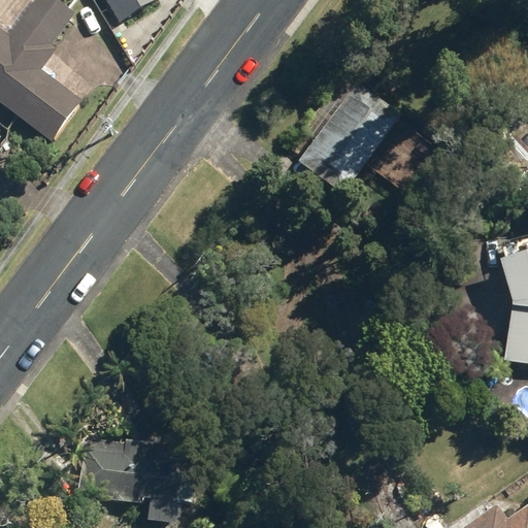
[(79,108),(39,77),(55,58),(51,54),(73,23),(40,0),(38,0),(7,44),(0,38),(0,111),(13,122),(19,126),(50,149),(79,108)]
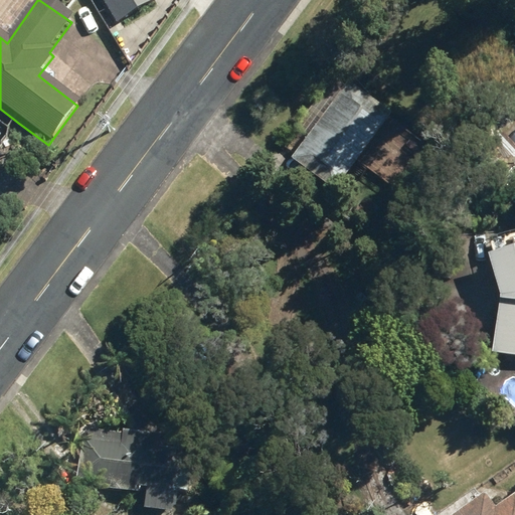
[(104,0),(124,31),(167,3),(165,0),(104,0)]
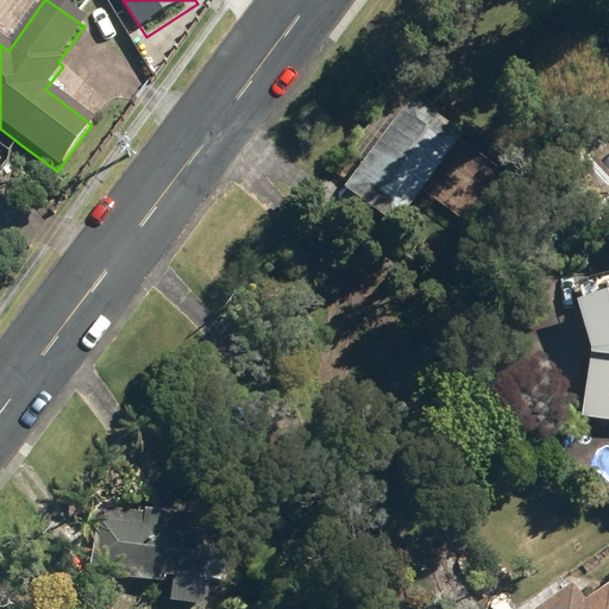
[(351,192),(400,228),(468,137),(419,101),(351,192)]
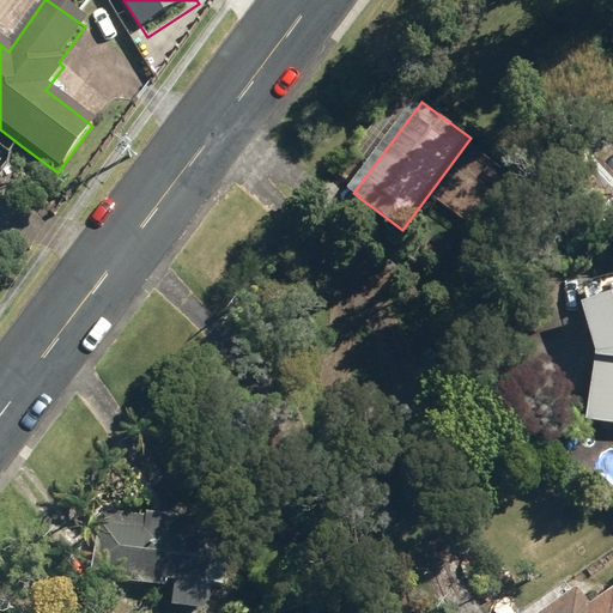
[(598,352),(586,416),(612,420),(612,295),(581,304),(598,352)]
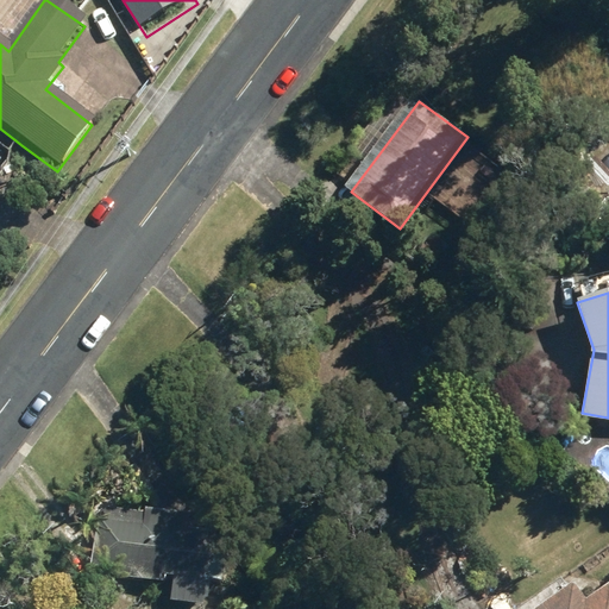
[(221,508),(106,506),(104,577),(176,578),(175,602),(212,602),(212,577),(220,577),(220,572),(220,562),(220,552),(220,550),(221,508)]
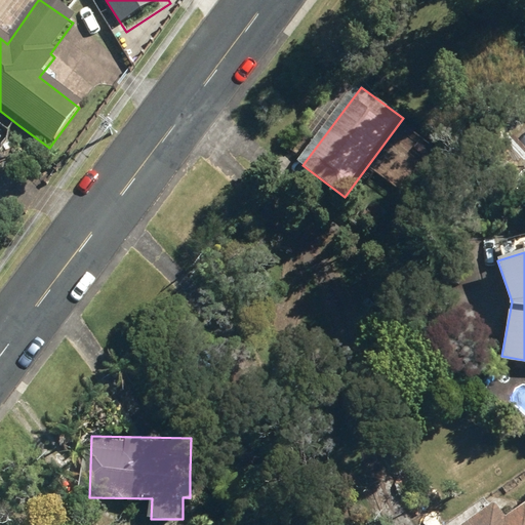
[(524,524),(524,503),(508,514),(496,500),(462,524),(524,524)]
